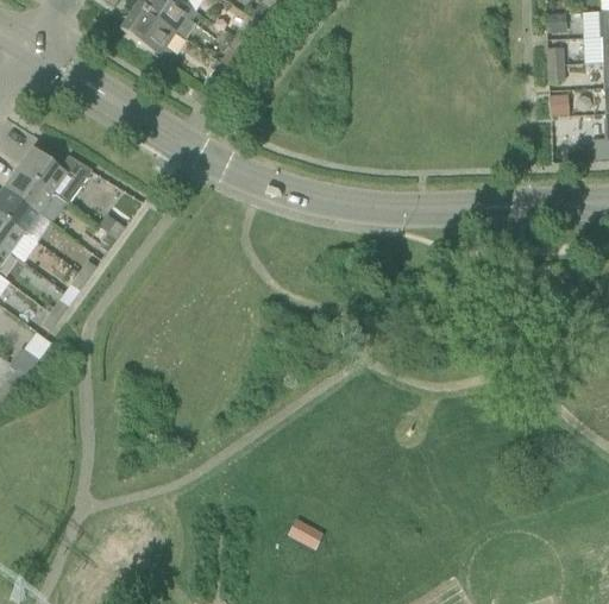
[(195,11),(182,1),(181,2),(177,0),(138,0),(135,5),(174,30),(184,16),(189,19),(195,11)]
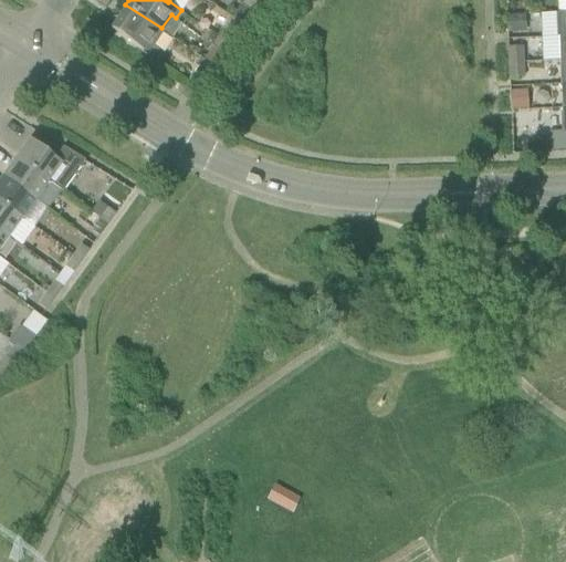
[(255,12),(261,4),(254,0),(242,0),(241,2),(255,12)]
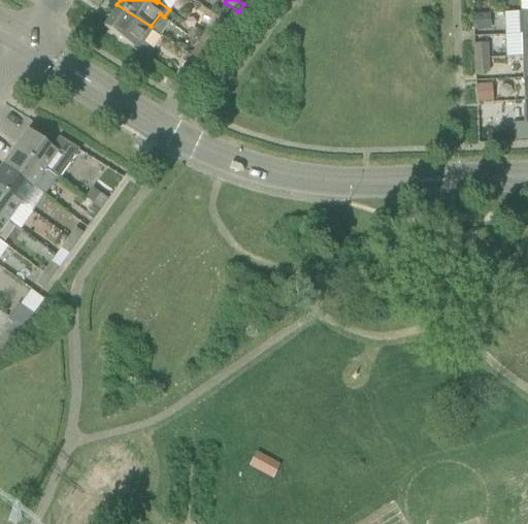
[(141,39),(151,26),(117,4),(102,24),(140,51),(146,42),(141,39)]
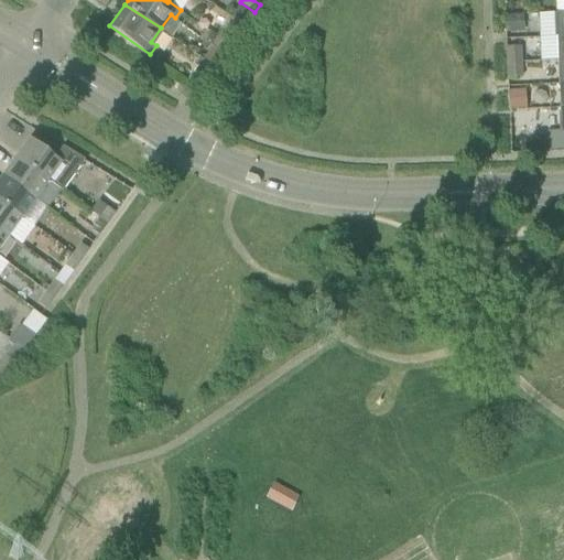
[(563,9),(556,10),(556,11),(554,11),(555,34),(559,34),(563,33),(563,9)]
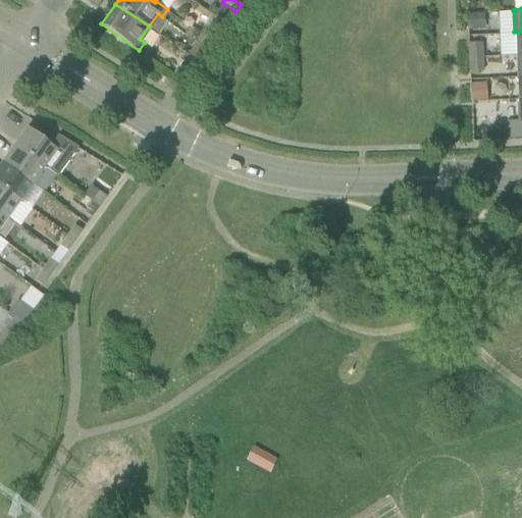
[(469,11),(469,27),(485,27),(485,11),(469,11)]
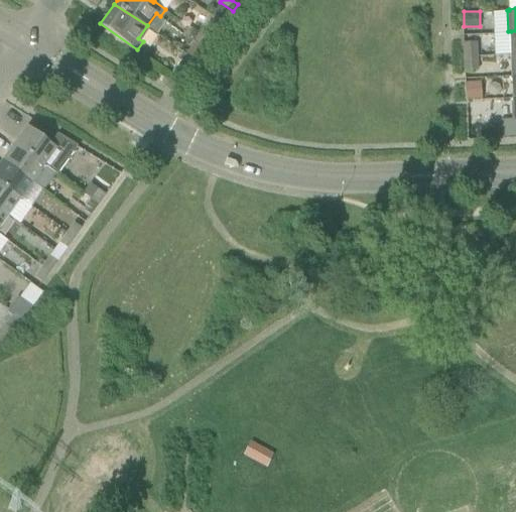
[(198,31),(211,41),(216,34),(202,24),(198,31)]
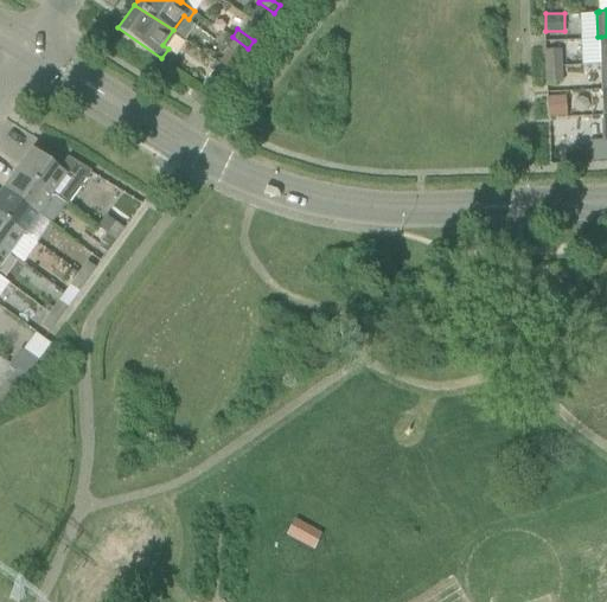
[(243,57),(248,49),(232,37),(227,46),(243,57)]
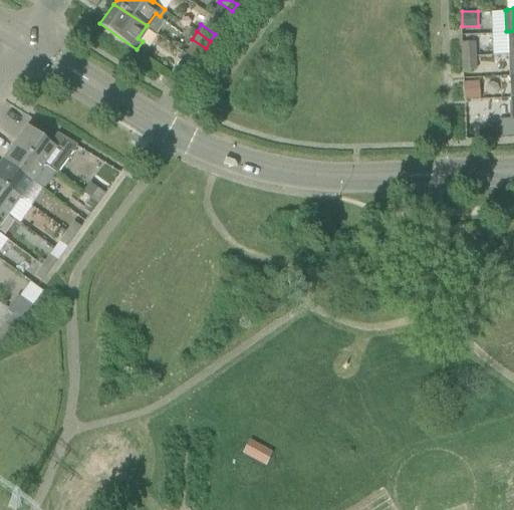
[(463,54),(476,53),(476,40),(463,40),(463,54)]
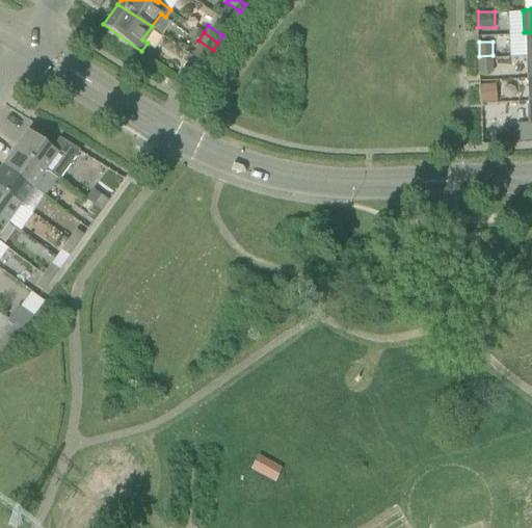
[(198,69),(204,61),(190,52),(184,59),(198,69)]
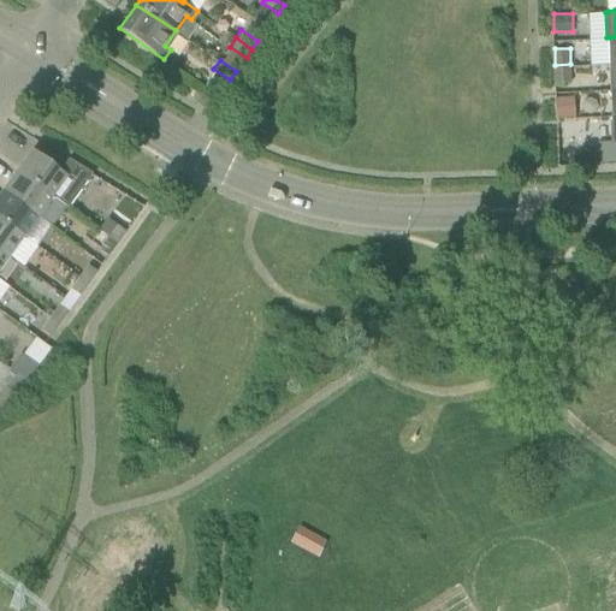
[(572,81),(570,64),(555,65),(555,81),(572,81)]
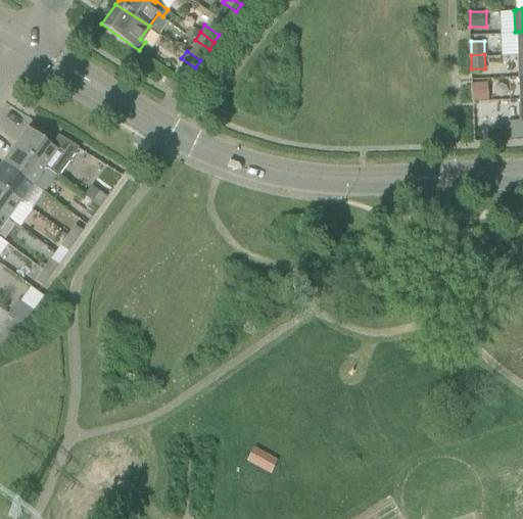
[(174,76),(168,85),(184,95),(189,86),(174,76)]
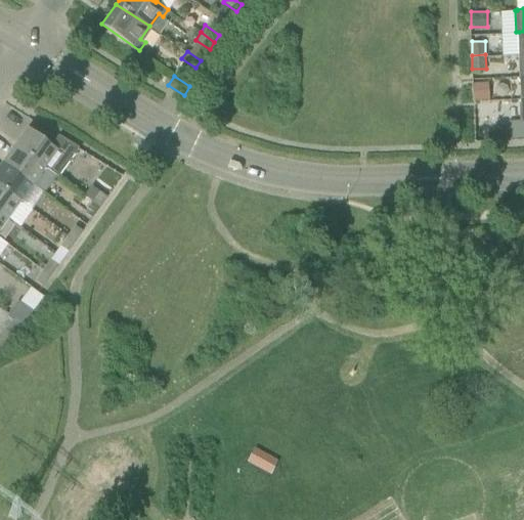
[(489,81),(473,82),(474,99),(490,98),(489,81)]
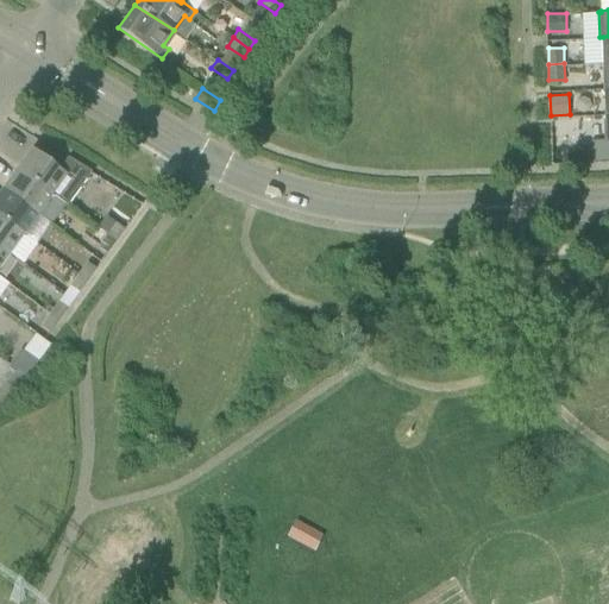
[(92,169),(69,156),(61,168),(32,148),(18,168),(52,193),(66,202),(68,203),(92,169)]
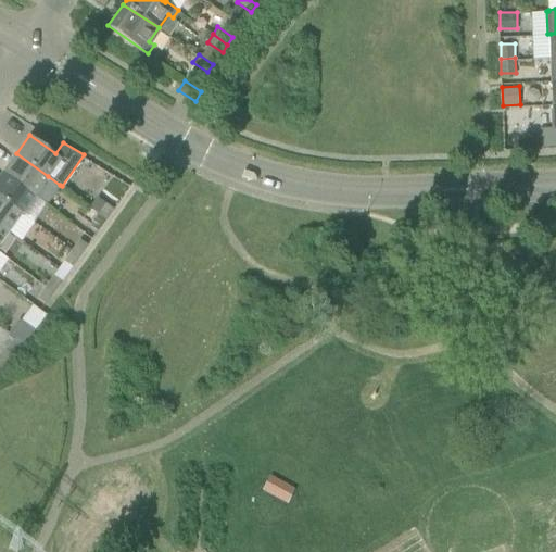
[(48,176),(16,153),(3,172),(35,195),(47,203),(60,185),(48,176)]
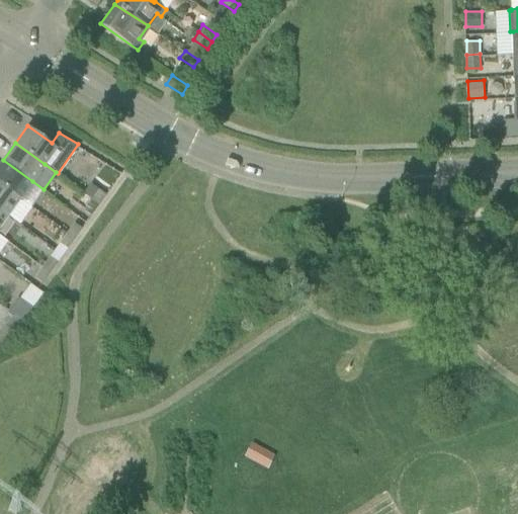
[(3,160),(0,164),(0,182),(20,197),(32,181),(3,160)]
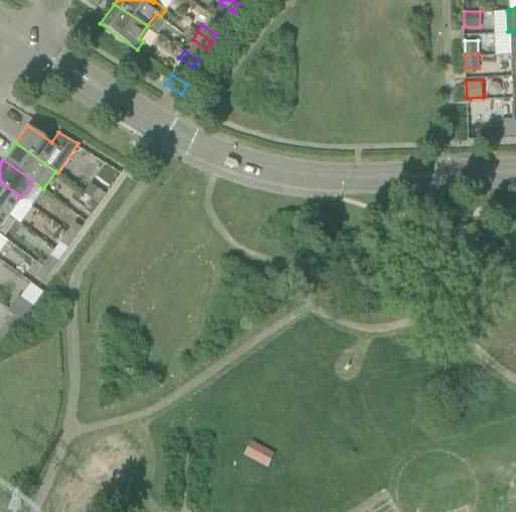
[(20,197),(0,181),(0,205),(9,212),(20,197)]
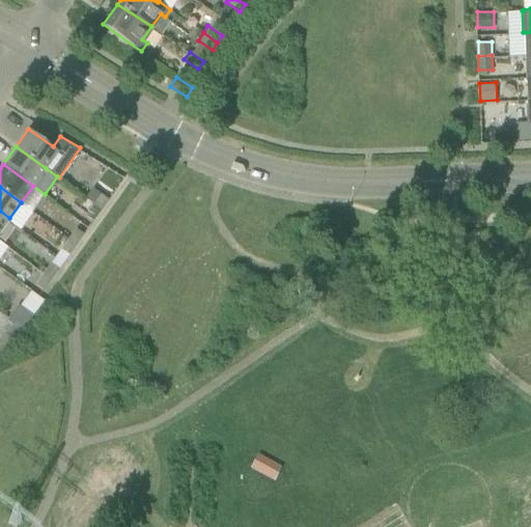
[(102,192),(93,202),(102,209),(109,197),(102,192)]
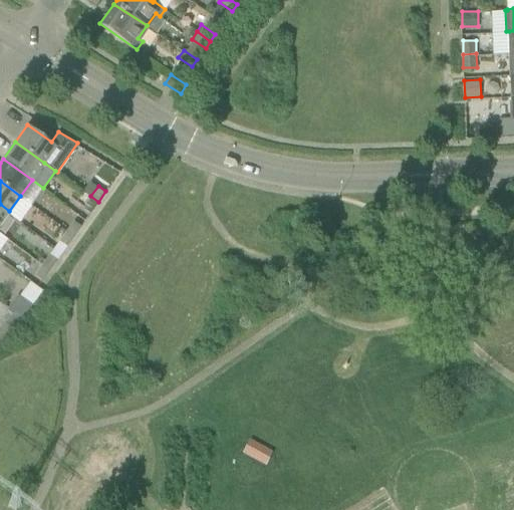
[(98,202),(90,196),(83,207),(90,212),(98,202)]
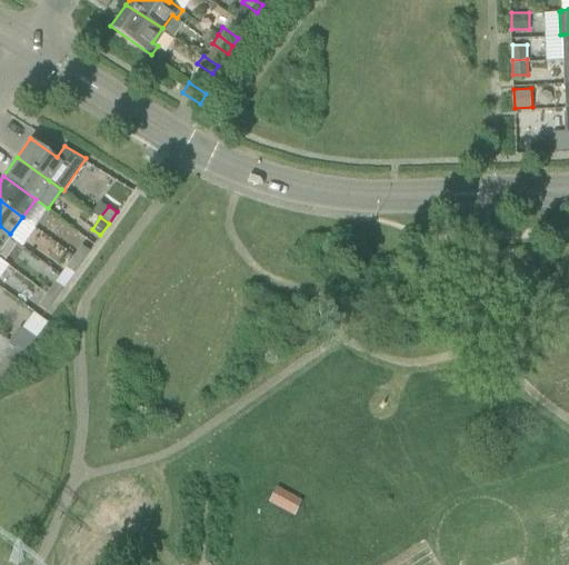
[(0,226),(0,247),(10,234),(0,226)]
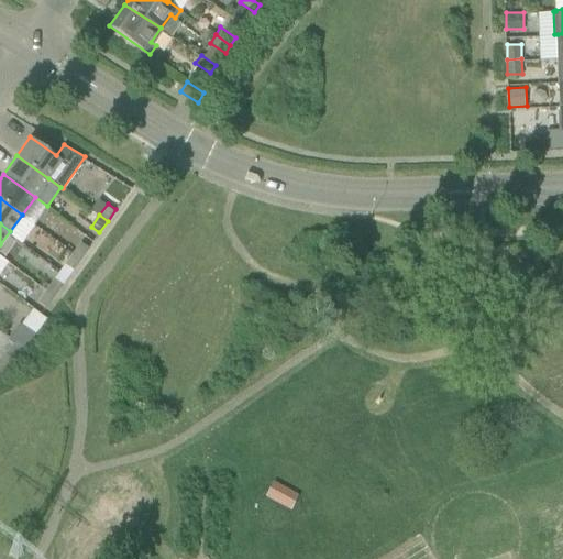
[(80,240),(73,251),(81,258),(89,247),(80,240)]
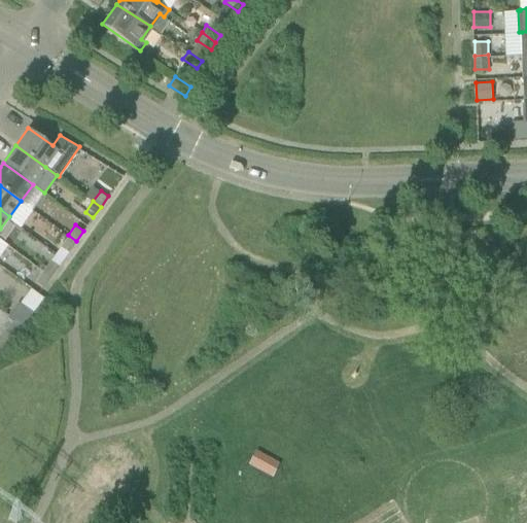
[(60,245),(68,251),(76,241),(68,235),(60,245)]
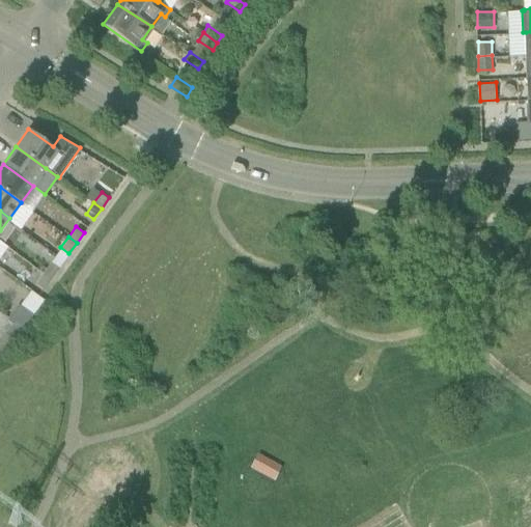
[(59,267),(51,260),(44,271),(52,276),(59,267)]
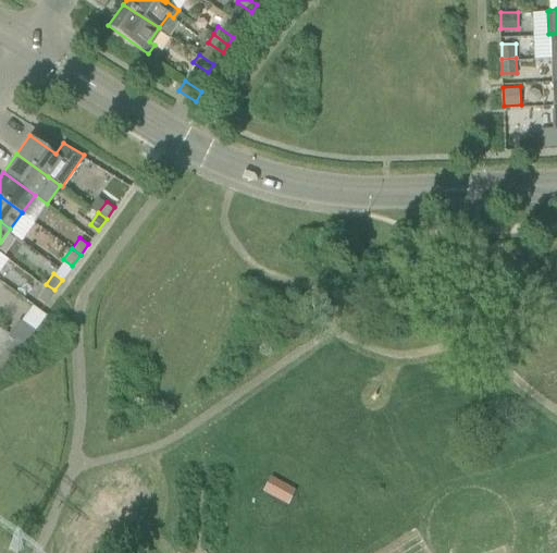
[(54,290),(46,284),(37,296),(46,302),(54,290)]
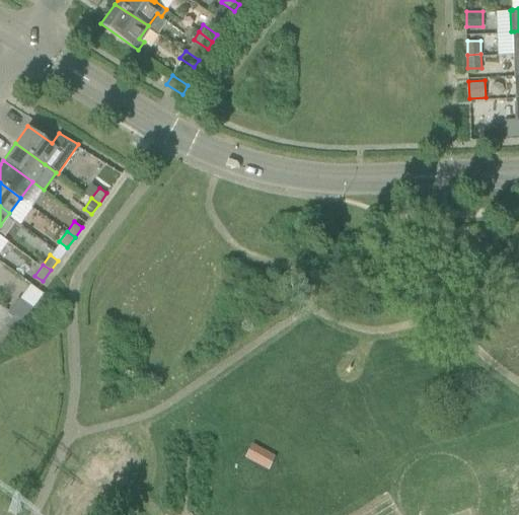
[(27,311),(32,306),(18,295),(7,310),(13,314),(14,313),(21,319),(27,311)]
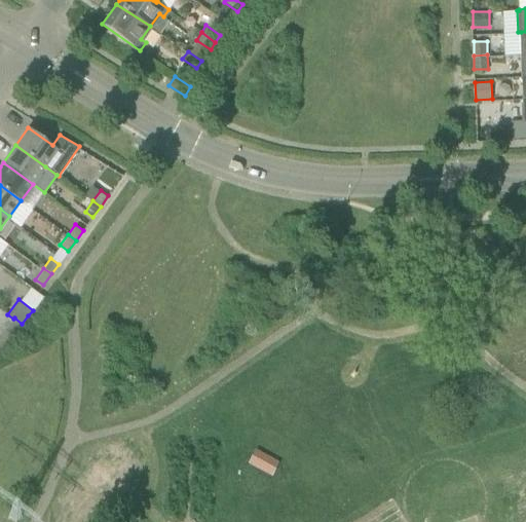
[(13,319),(4,330),(0,334),(0,347),(22,324),(14,318),(13,319)]
